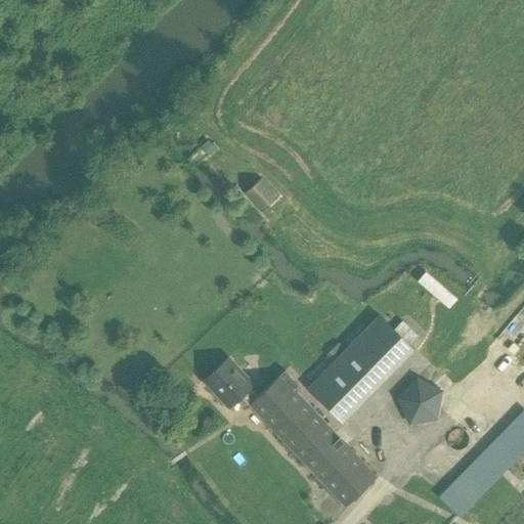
[(245,193),(261,212),(277,197),(261,178),(245,193)]
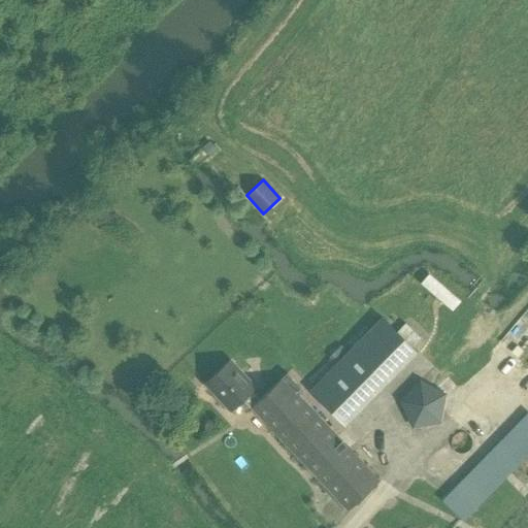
[(431,271),(423,281),(453,308),(461,299),(431,271)]
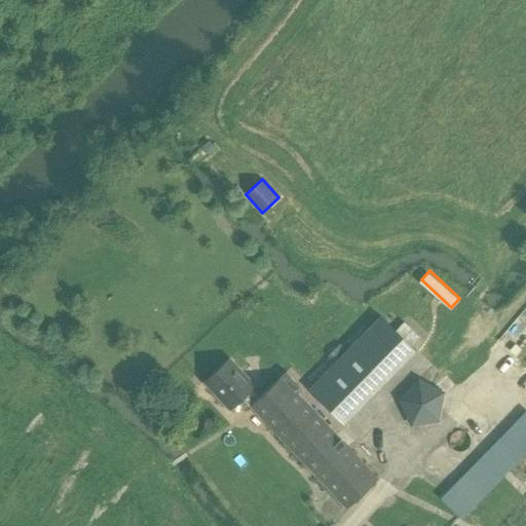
[(308,389),(343,424),(416,351),(380,316),(308,389)]
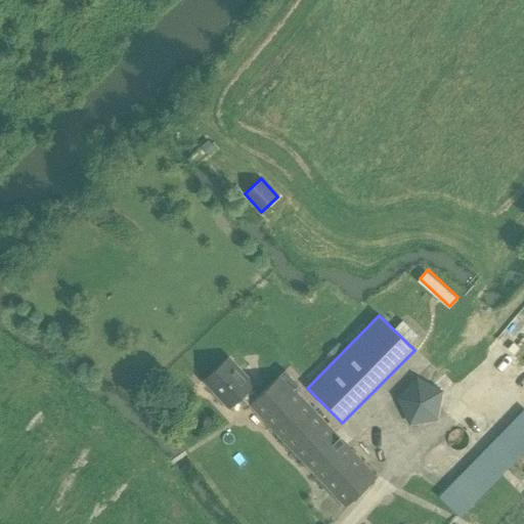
[(254,385),(228,357),(204,382),(228,408),(242,396),(343,505),(342,506),(343,507),(377,475),(376,474),(375,475),(297,392),(300,389),(297,386),(298,385),(287,373),(286,370),(258,397),(250,388),(254,385)]
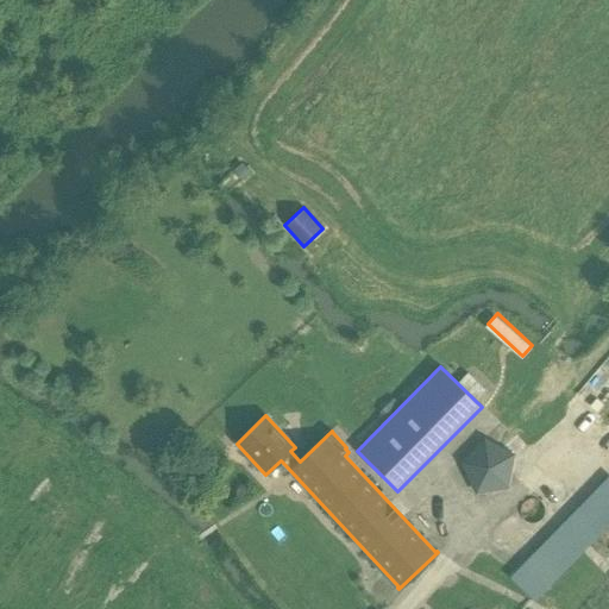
[(464,463),(477,491),(506,487),(512,456),(484,440),(464,463)]
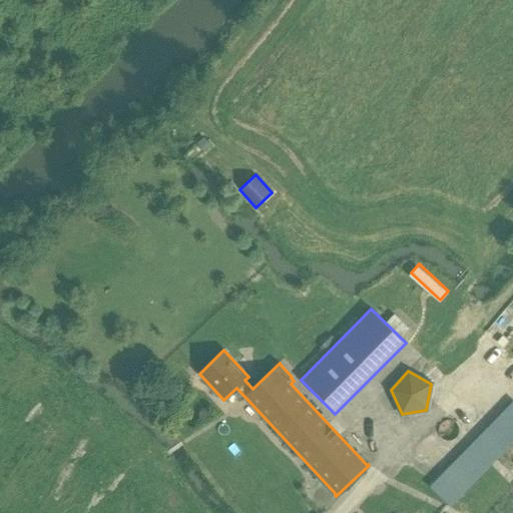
[(449,505),(479,475),(460,457),(430,487),(449,505)]
